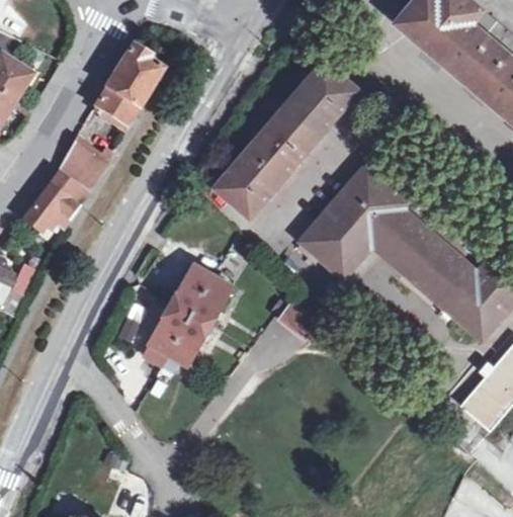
[(467,24),(479,11),(464,0),(413,0),(393,24),(512,125),(512,40),(494,24),(483,37),(467,24)]
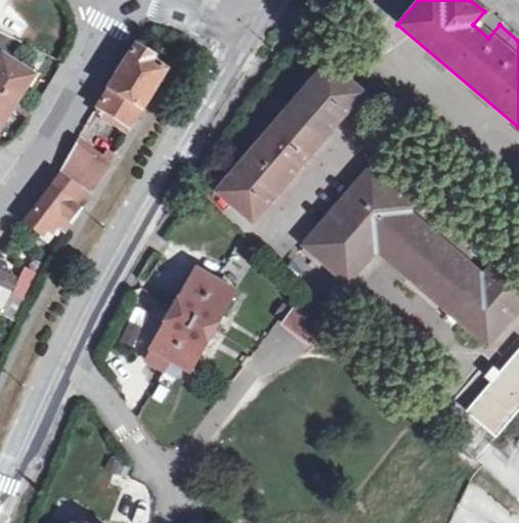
[(500,25),(484,11),(473,25),(488,38),(500,25)]
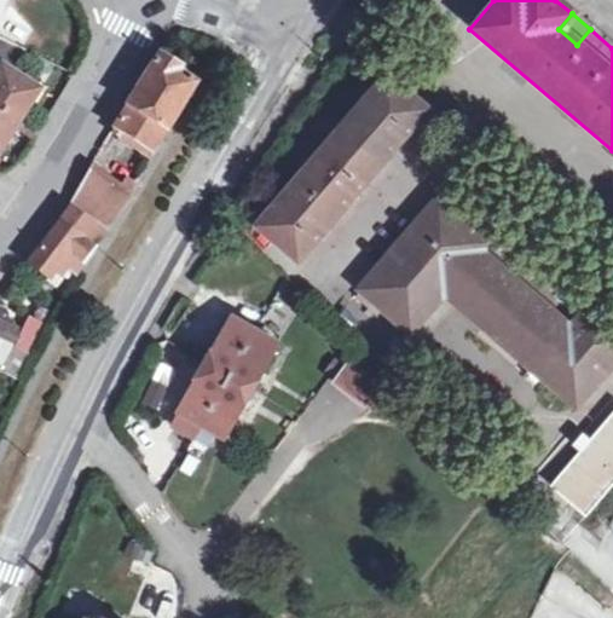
[(0,137),(33,88),(6,70),(22,47),(0,36),(0,137)]
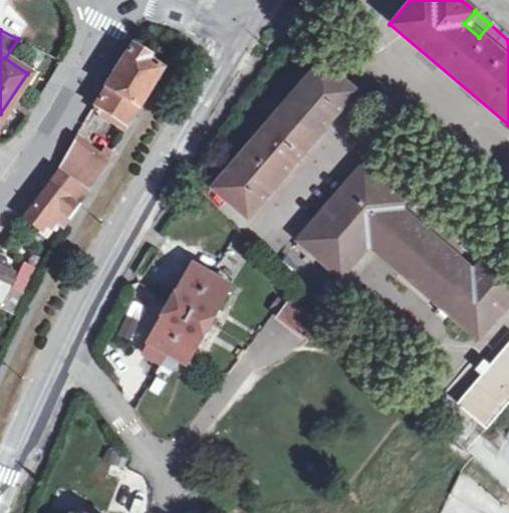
[(146,58),(128,46),(91,104),(122,125),(157,69),(144,61),(146,58)]
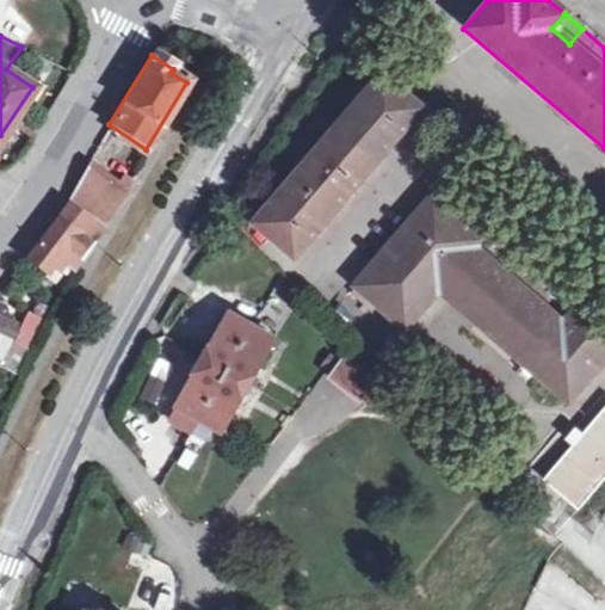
[(419,110),(377,73),(313,148),(249,222),(290,259),(325,220),(328,222),(343,205),(338,202),(370,165),(375,168),(389,152),(386,148),(419,110)]
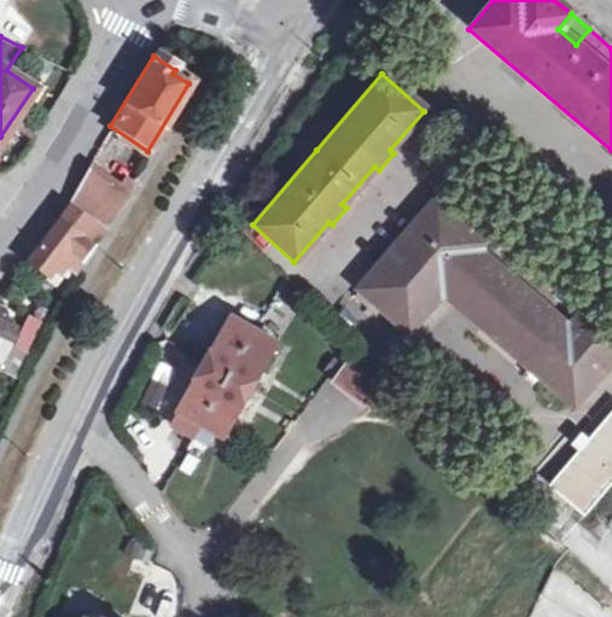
[(68,204),(88,221),(98,204),(77,190),(68,204)]
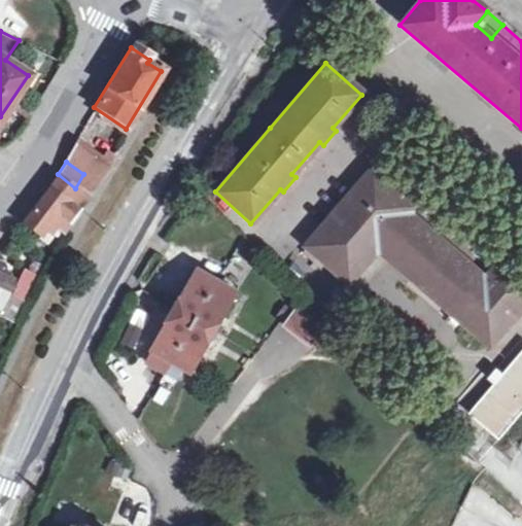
[(375,250),(484,344),(521,300),(521,277),(500,258),(482,280),(406,215),(393,205),(399,198),(369,171),(303,247),(345,284),(375,250)]
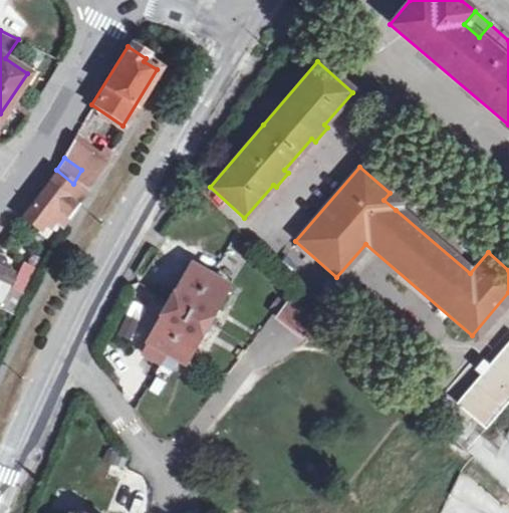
[(73,184),(56,170),(50,187),(48,185),(20,218),(43,237),(49,229),(46,227),(50,221),(60,225),(82,191),(73,184)]
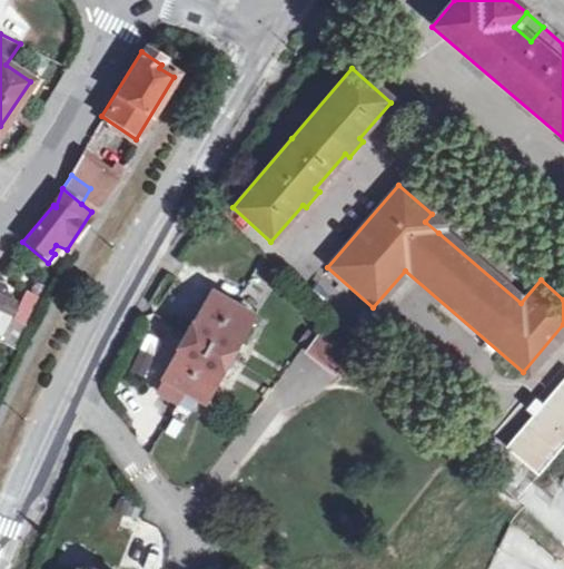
[(445,225),(432,214),(425,222),(438,233),(445,225)]
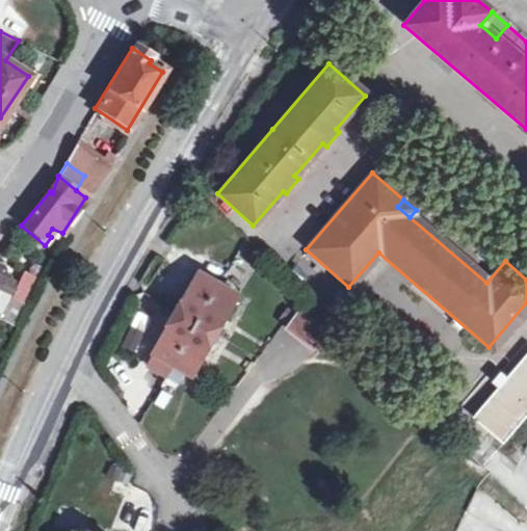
[(236,297),(195,273),(150,353),(191,377),(236,297)]
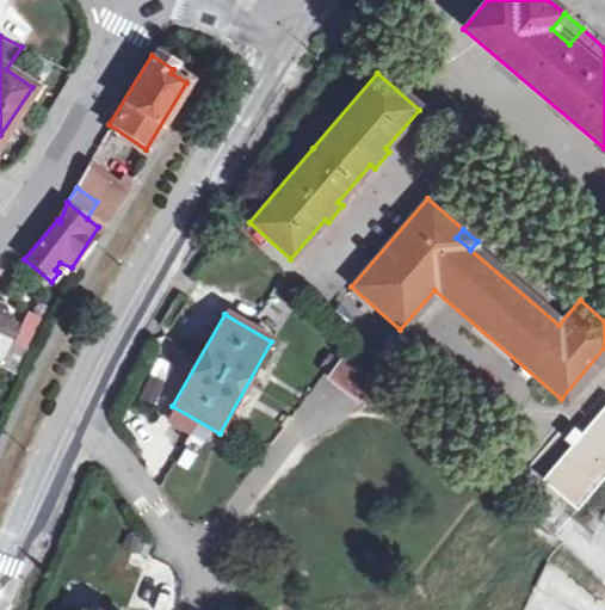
[(0,339),(5,342),(10,343),(17,327),(0,320),(0,339)]
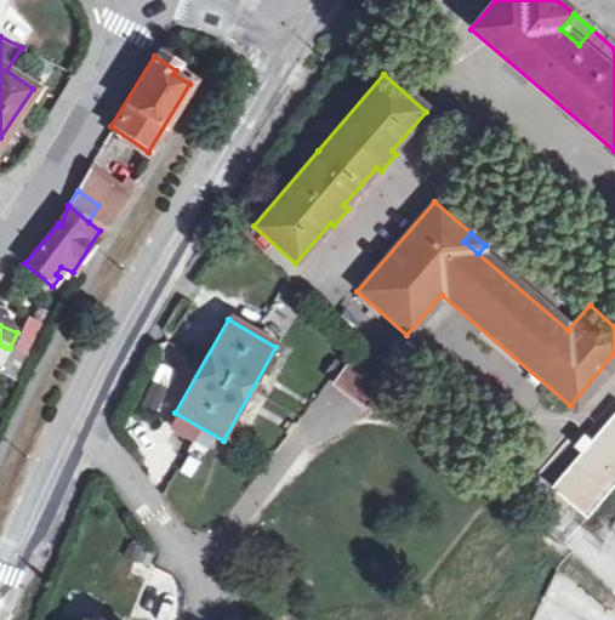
[(614,353),(570,405),(575,409),(614,362),(614,353)]
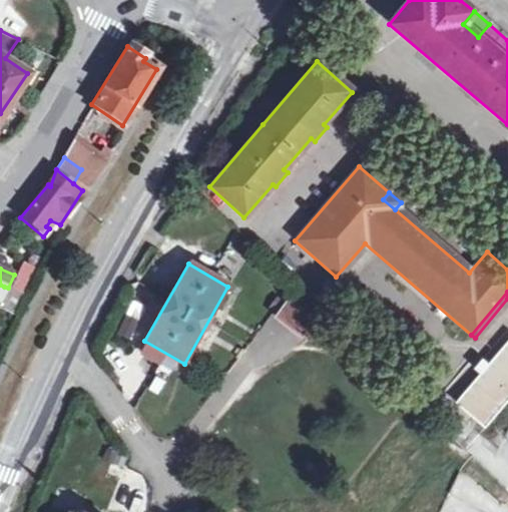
[(300,339),(317,318),(291,299),(276,319),(300,339)]
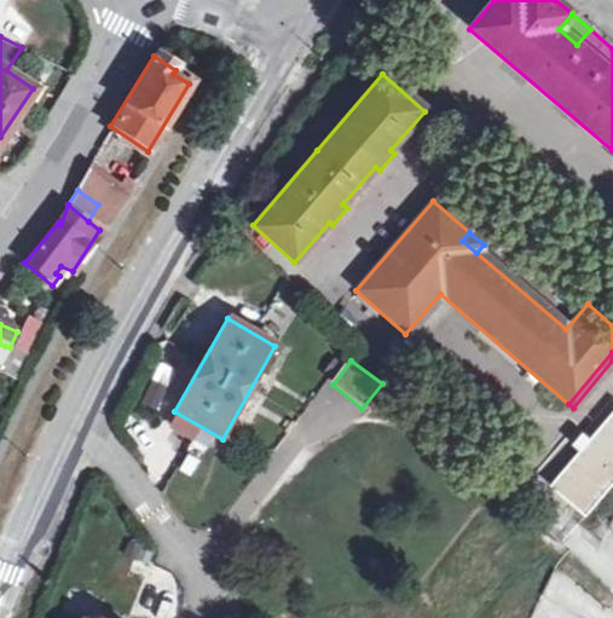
[(582,517),(612,480),(612,410),(547,486),(582,517)]
